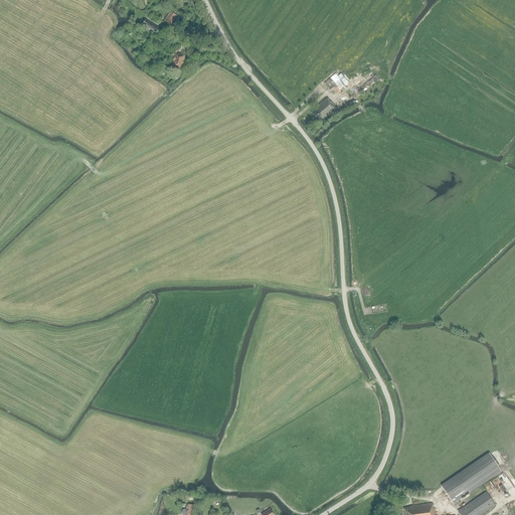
[(169,26),(176,16),(170,12),(163,22),(169,26)]
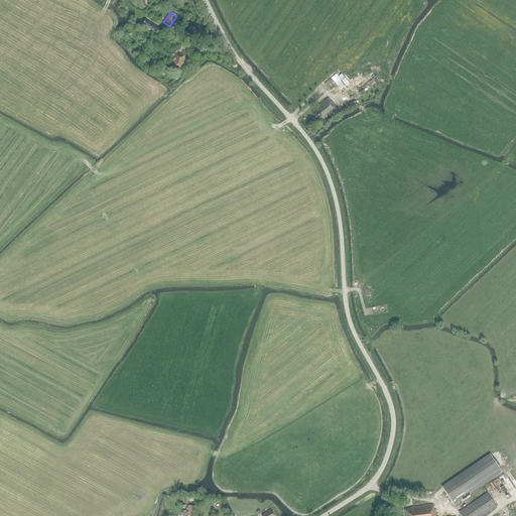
[(160,29),(145,19),(142,24),(157,33),(160,29)]
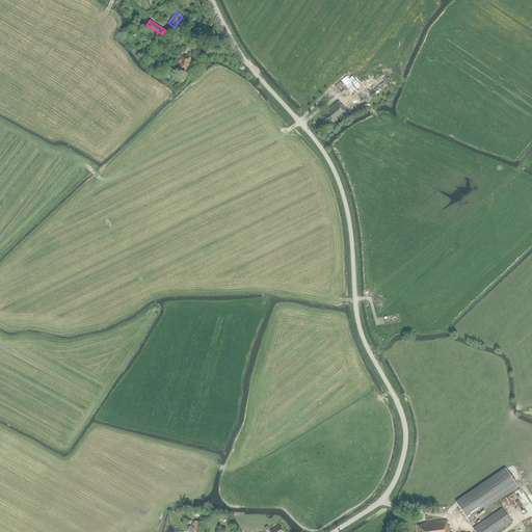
[(181,51),(180,54),(177,64),(179,64),(177,70),(187,72),(191,56),(183,54),(183,52),(181,51)]
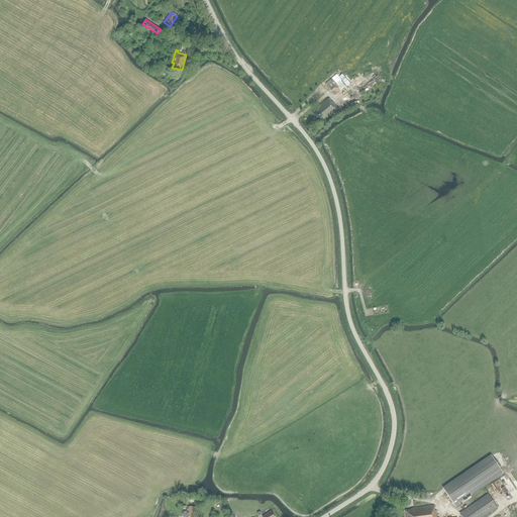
[(340,90),(345,87),(340,81),(341,81),(336,75),(326,83),(329,89),(332,92),(334,91),(336,93),(340,90)]
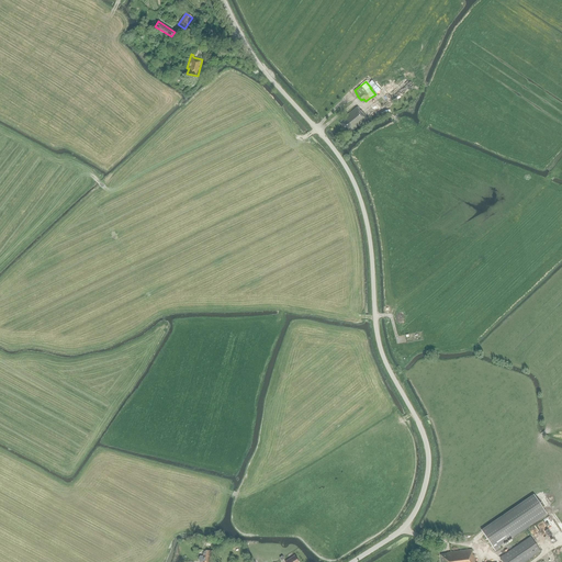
[(348,134),(368,119),(361,110),(360,111),(357,107),(348,114),(348,115),(345,117),(346,117),(339,123),(348,134)]
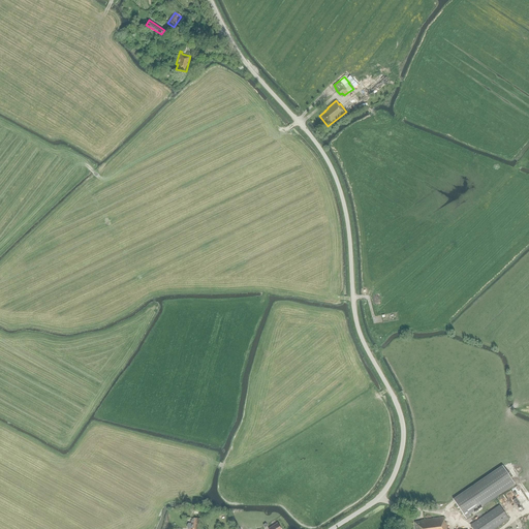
[(502,466),(454,499),(466,519),(470,516),(469,514),(514,483),(502,466)]
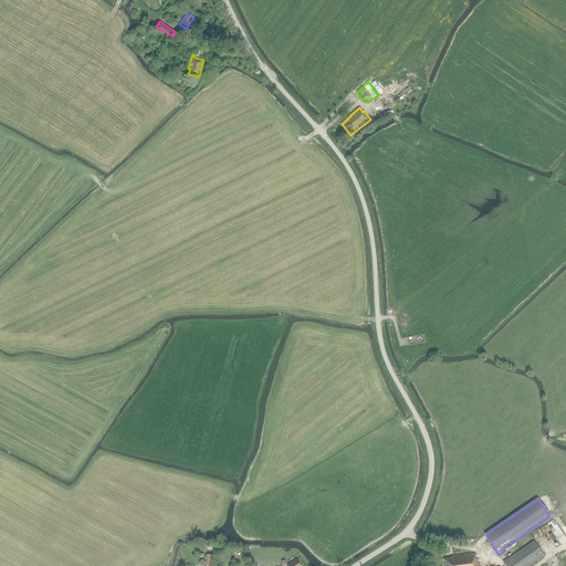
[(506,565),(527,565),(544,555),(534,541),(503,562),(506,565)]
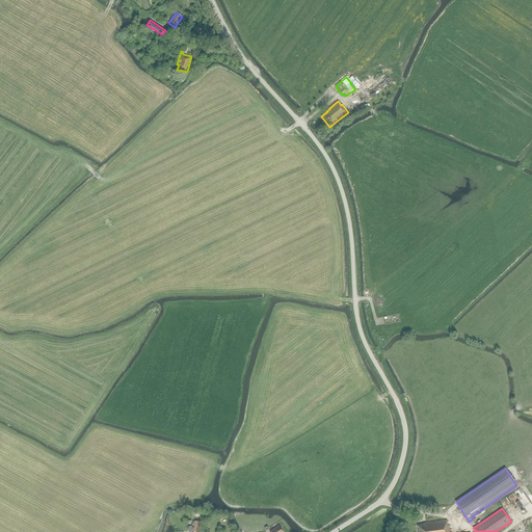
[(201,522),(197,521),(192,521),(192,526),(189,526),(188,527),(188,530),(188,531),(200,531),(201,525),(201,522)]
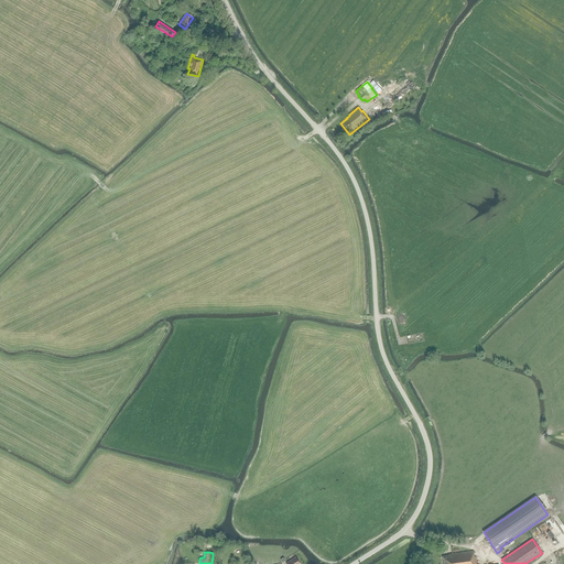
[(476,563),(476,561),(475,556),(474,557),(474,552),(448,554),(448,555),(442,556),(443,563),(476,563)]
